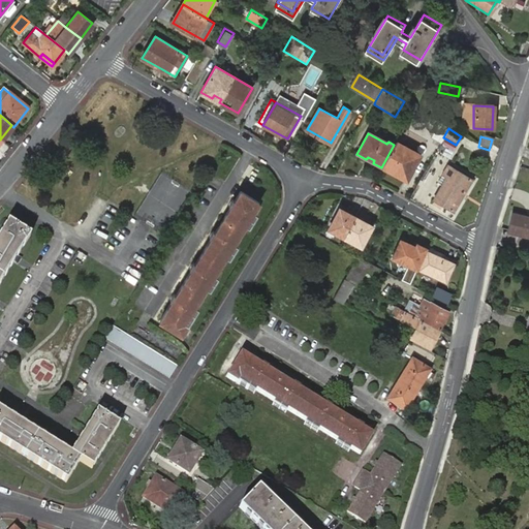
[(456,145),(443,137),(436,152),(447,158),(457,146),(456,145)]
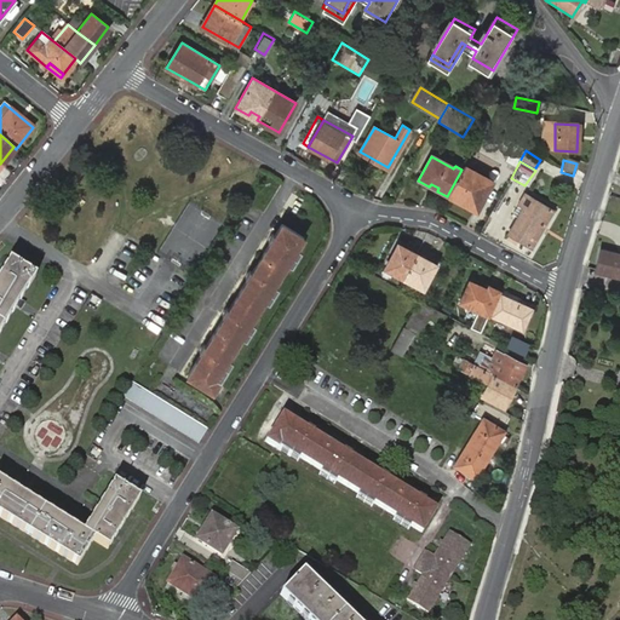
[(492,184),(464,167),(461,170),(447,196),(475,213),(492,184)]
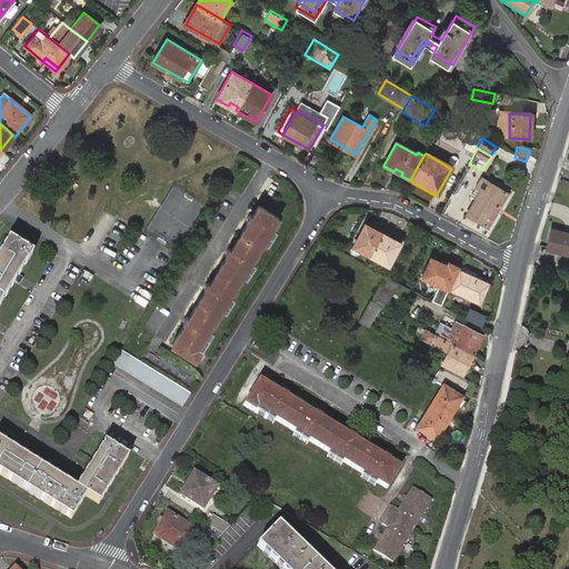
[(466,213),(476,219),(489,227),(508,191),(481,177),(475,187),(479,190),(466,213)]
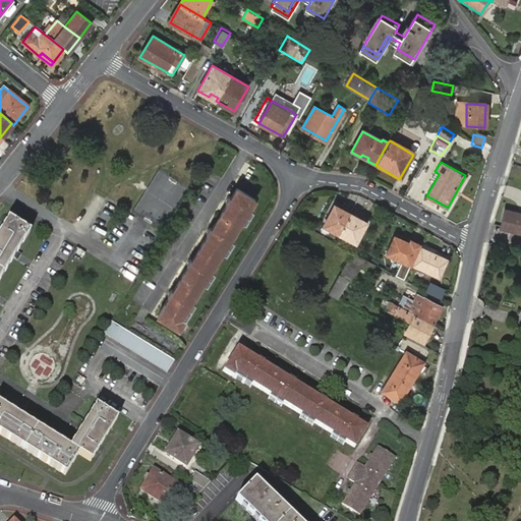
[(161,306),(179,319),(254,198),(236,187),(228,198),(226,197),(222,204),(225,206),(210,228),(207,227),(204,233),(206,235),(190,261),(187,258),(184,265),(186,266),(171,290),(169,289),(165,294),(167,296),(161,306)]
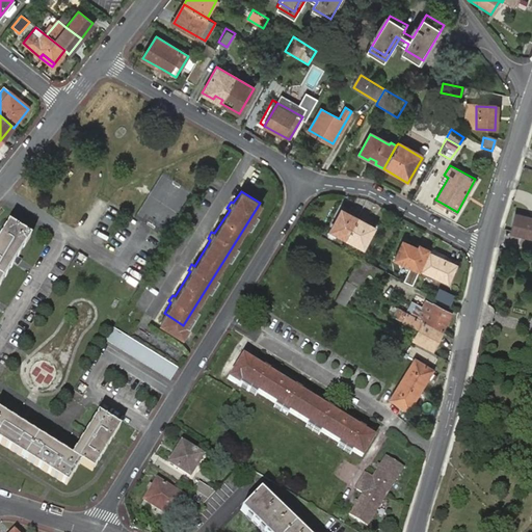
[(442,210),(445,205),(435,200),(433,205),(442,210)]
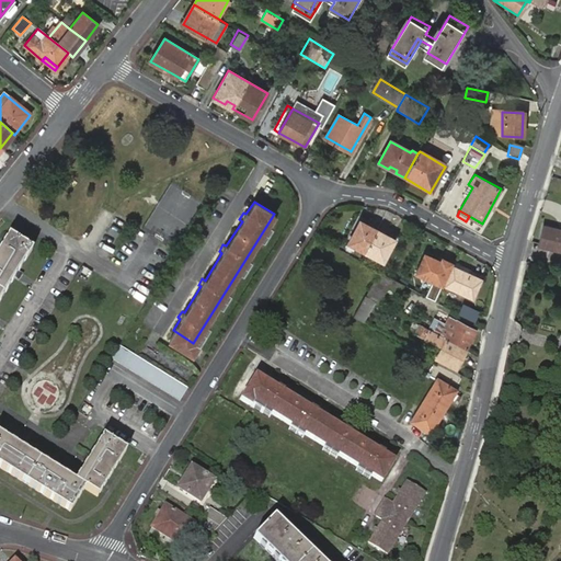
[(350,241),(367,251),(379,229),(362,219),(350,241)]
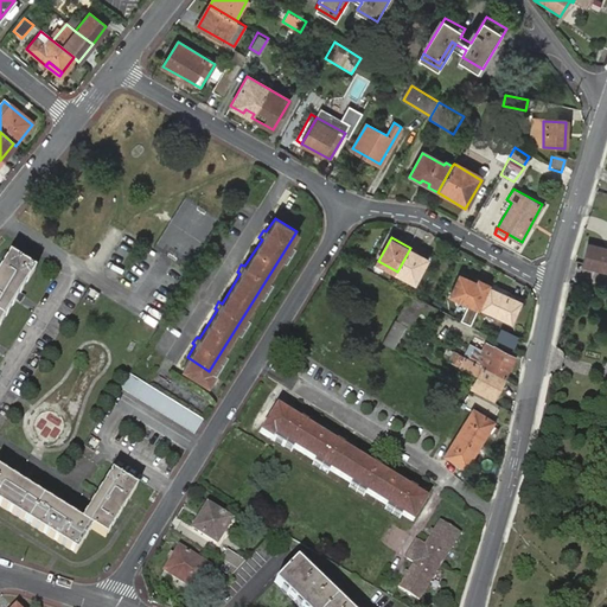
[(585,267),(606,272),(606,247),(590,243),(585,267)]
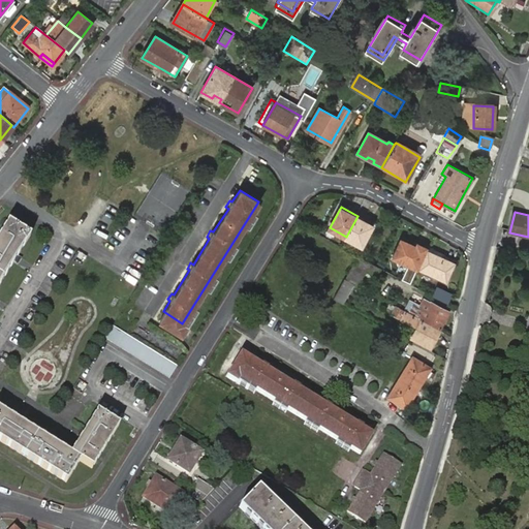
[(358,216),(346,237),(363,246),(374,225),(358,216)]
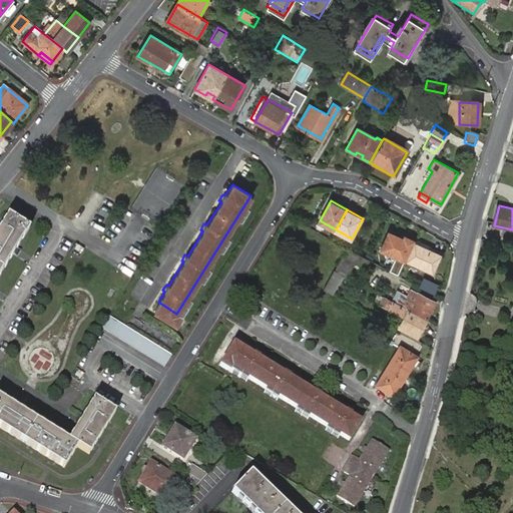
[(0,274),(28,229),(7,217),(0,228),(0,274)]
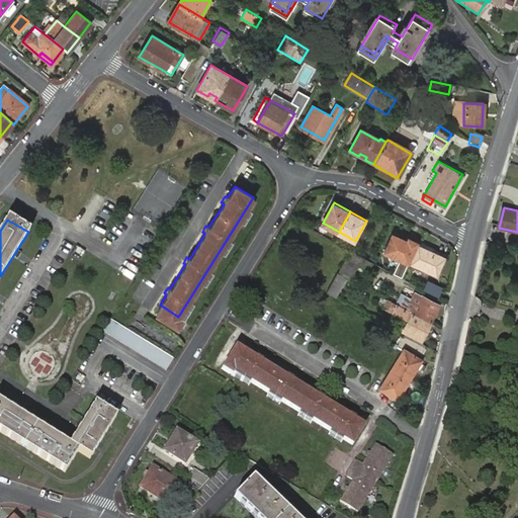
[(405,265),(416,245),(408,240),(406,243),(393,236),(383,252),(405,265)]
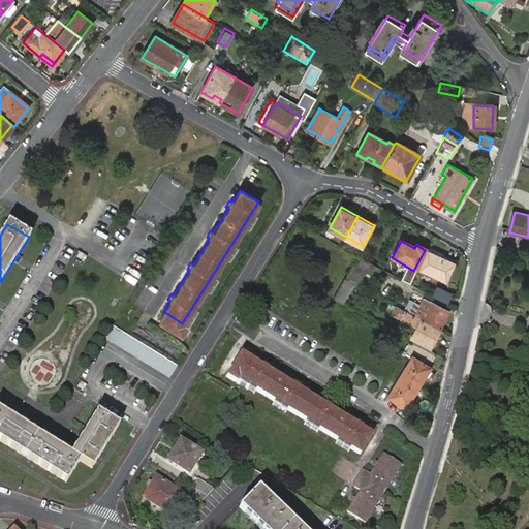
[(438,267),(441,262),(427,254),(415,274),(439,287),(448,272),(438,267)]
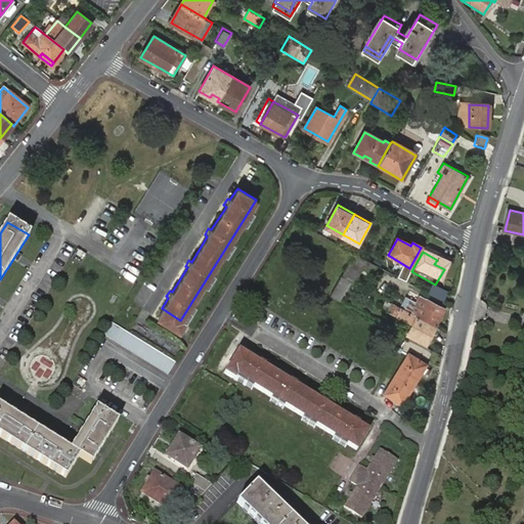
[(374,275),(379,268),(370,263),(356,255),(343,275),(350,279),(353,281),(361,268),(374,275)]
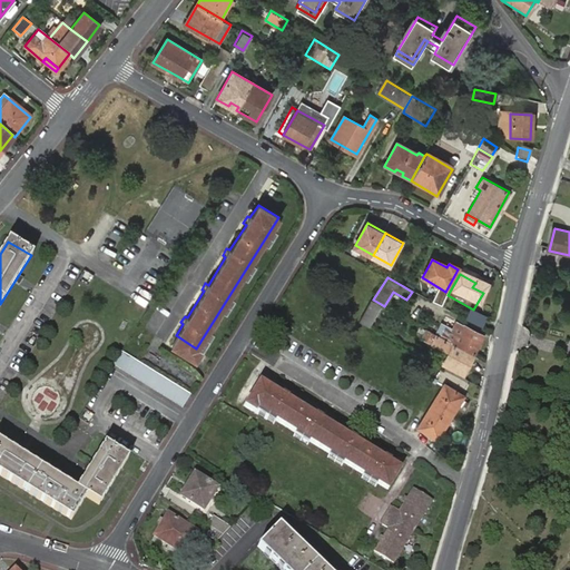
[(485,288),(475,283),(472,287),(483,293),(485,288)]
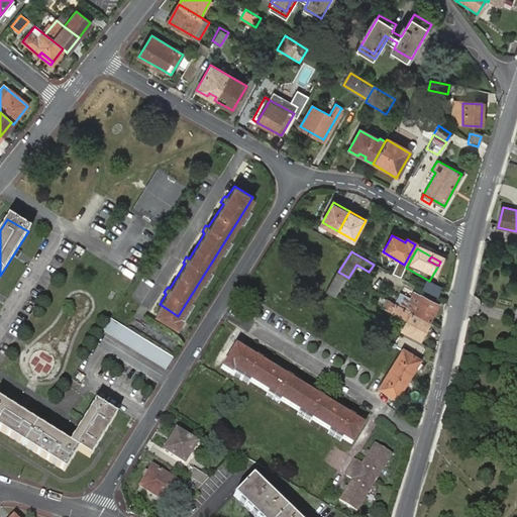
[(324,291),(334,296),(345,276),(338,272),(337,271),(324,291)]
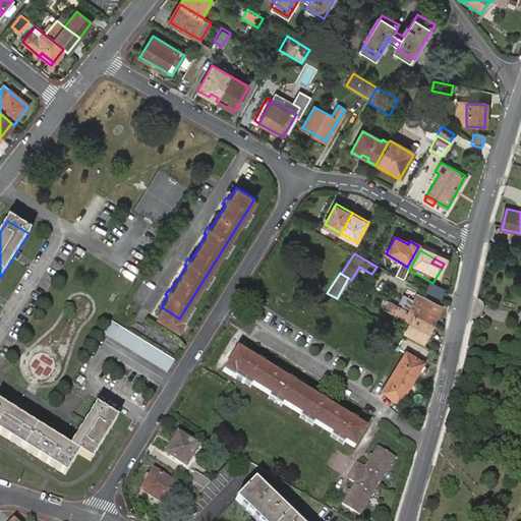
[(407,311),(431,326),(441,308),(416,294),(409,306),(397,299),(394,304),(407,311)]
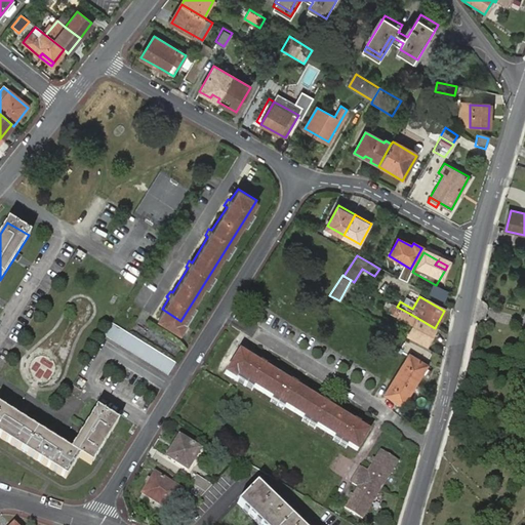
[(184,322),(180,321),(162,309),(157,317),(178,331),(184,322)]
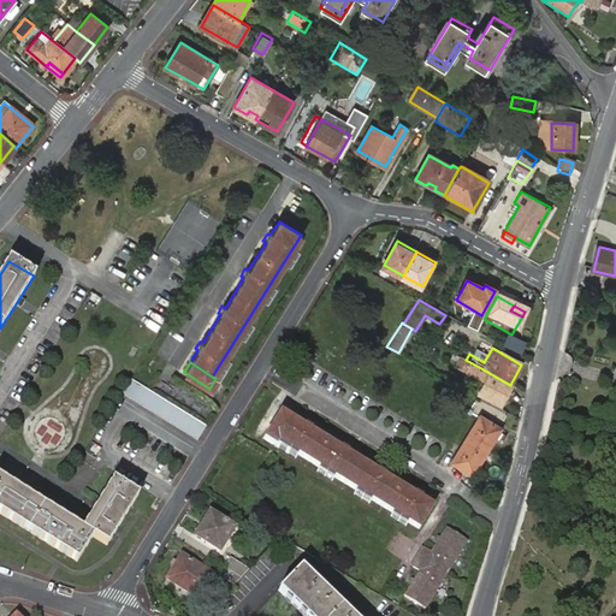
[(498,404),(510,385),(481,368),(478,374),(485,378),(478,392),(498,404)]
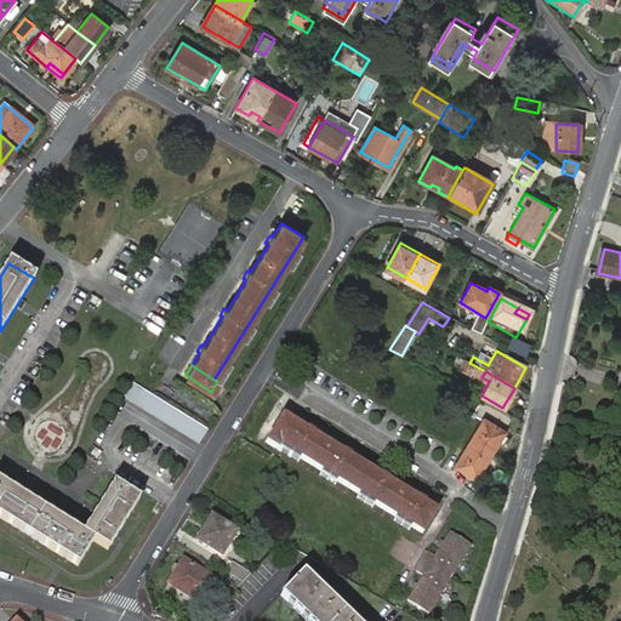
[(204,429),(130,382),(120,397),(194,444),(204,429)]
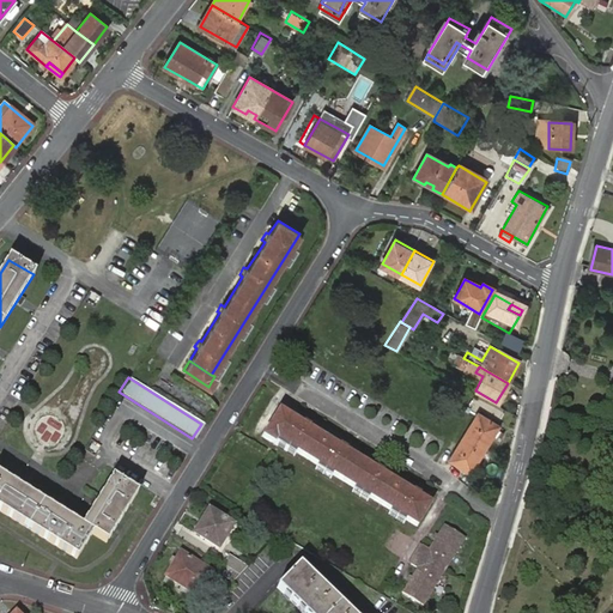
[(273,443),(277,439),(291,417),(280,411),(263,437),(273,443)]
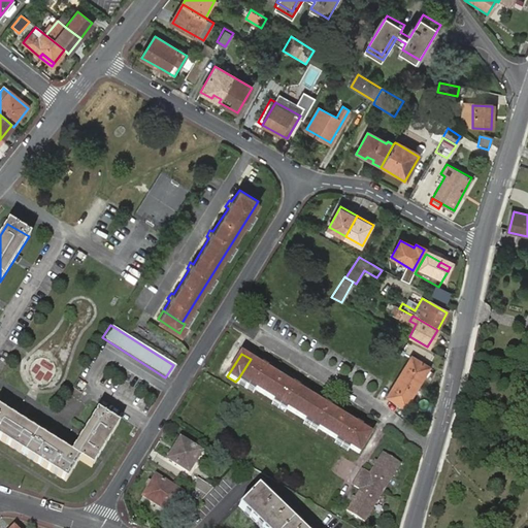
[(398,401),(397,402),(404,407),(429,366),(423,362),(421,364),(416,361),(418,359),(411,355),(386,396),(392,399),(393,397),(398,401)]
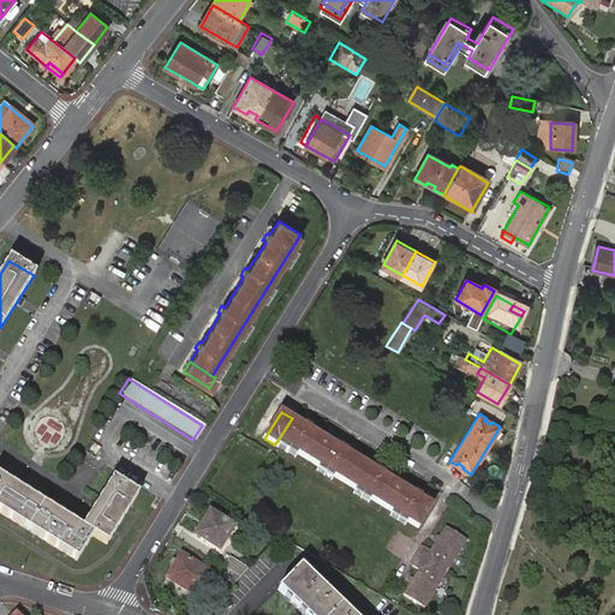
[(292,418),(278,441),(416,527),(429,506),(406,491),(407,488),(401,484),(399,487),(372,470),(374,467),(366,463),(365,465),(333,445),(334,442),(327,437),(326,440),(299,423),(300,421),(293,416),(292,418)]
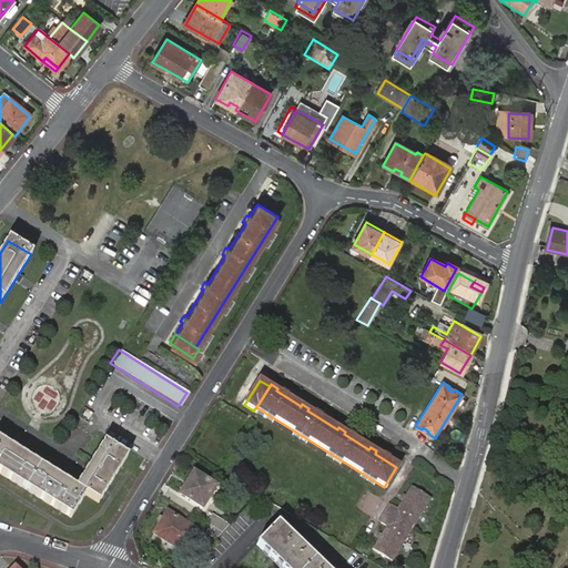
[(19,453),(0,440),(0,473),(70,518),(85,494),(97,501),(127,455),(103,440),(73,486),(19,453)]
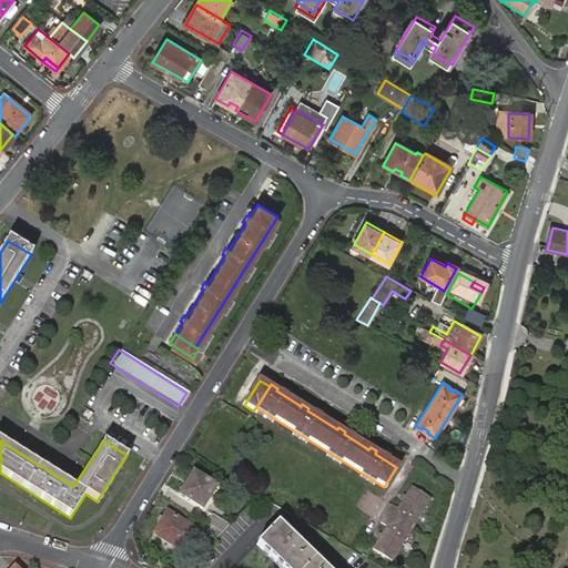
[(185,485),(193,473),(191,470),(183,484),(185,485)]
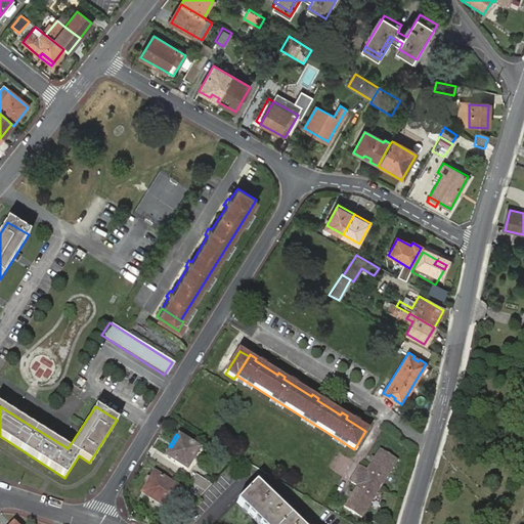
[(197,447),(178,436),(171,447),(169,446),(164,453),(184,467),(197,447)]
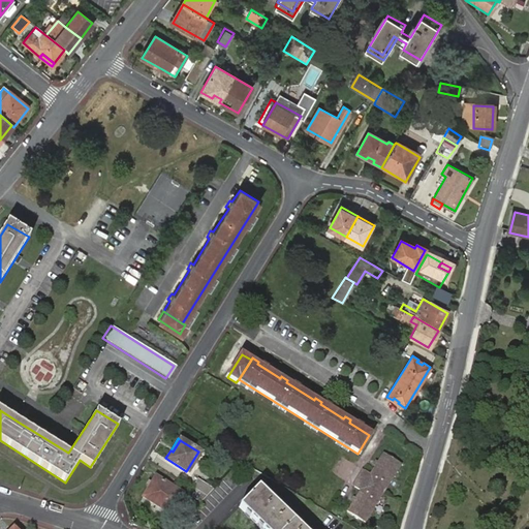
[(343,510),(362,523),(398,465),(379,454),(366,473),(361,470),(350,486),(356,490),(343,510)]
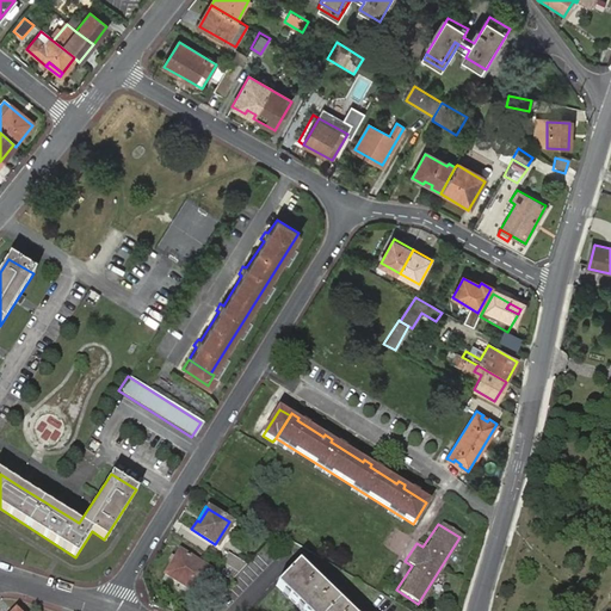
[(165,573),(197,592),(211,569),(179,550),(165,573)]
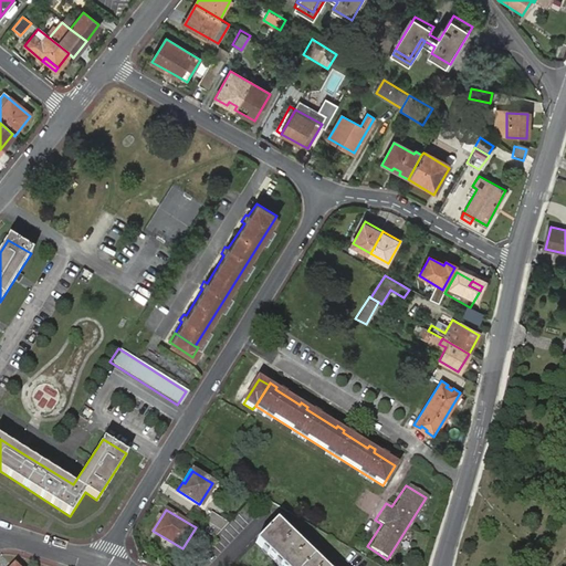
[(229,523),(211,512),(206,521),(221,531),(229,523)]
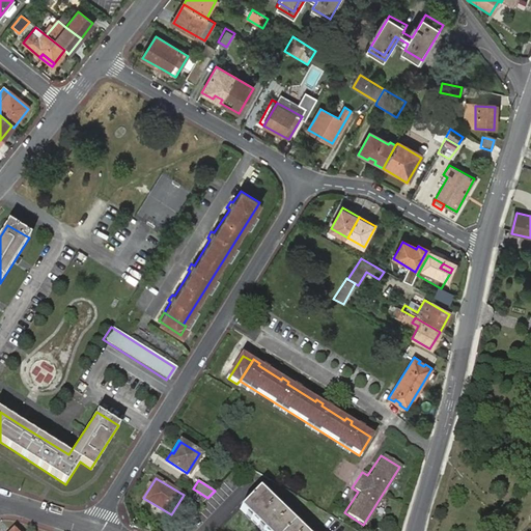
[(201,504),(207,498),(193,488),(188,497),(201,504)]
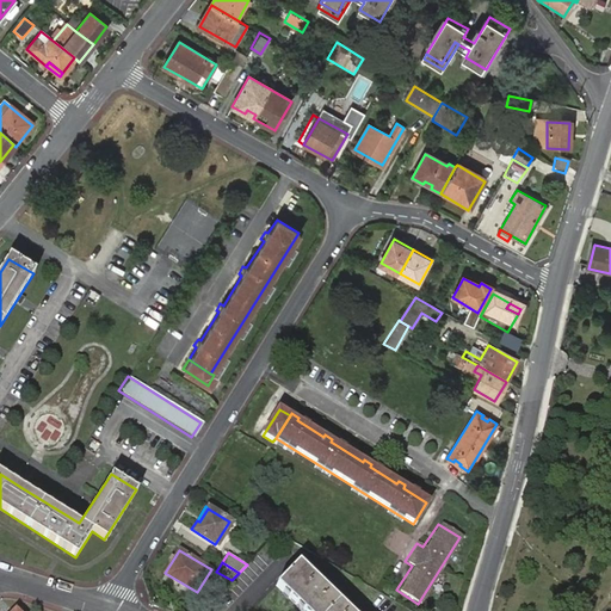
[(277,584),(304,610),(350,610),(298,562),(277,584)]
